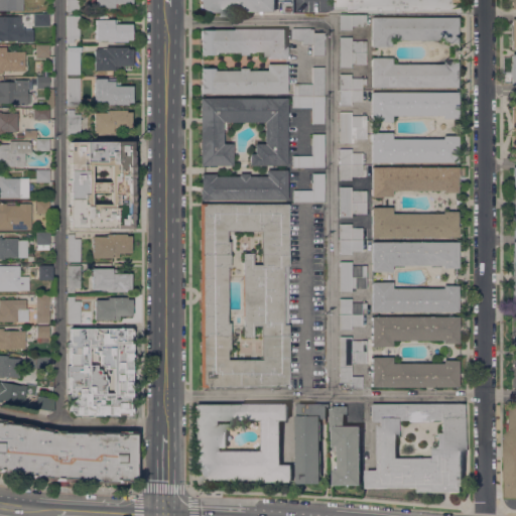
[(23,0),(23,10),(0,10),(0,0),(23,0)]
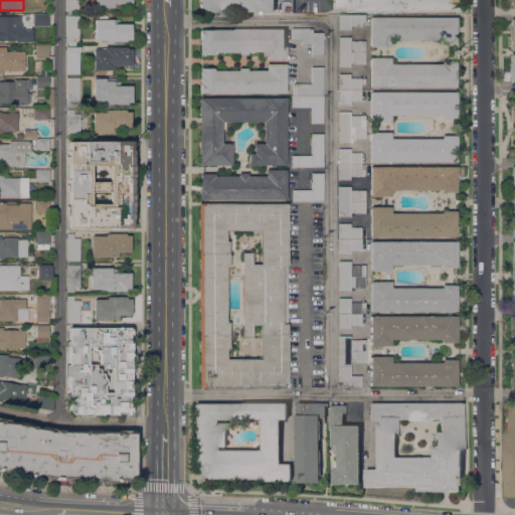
[(79,0),(79,12),(67,12),(66,0),(79,0)]
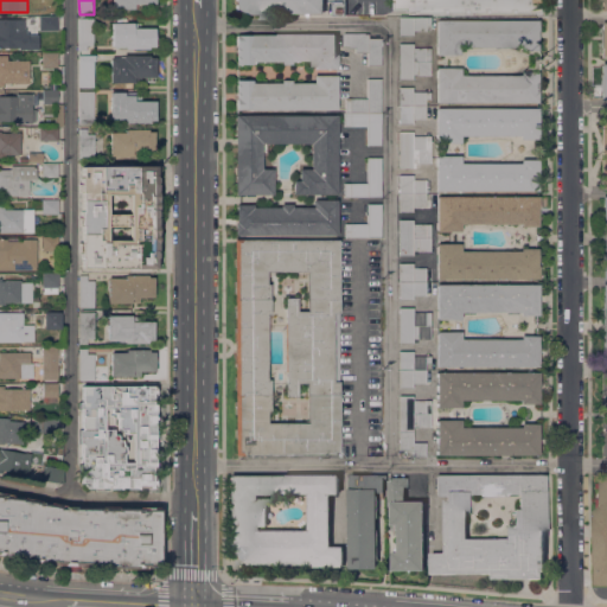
[(236,14),(236,0),(325,0),(325,14),(236,14)]
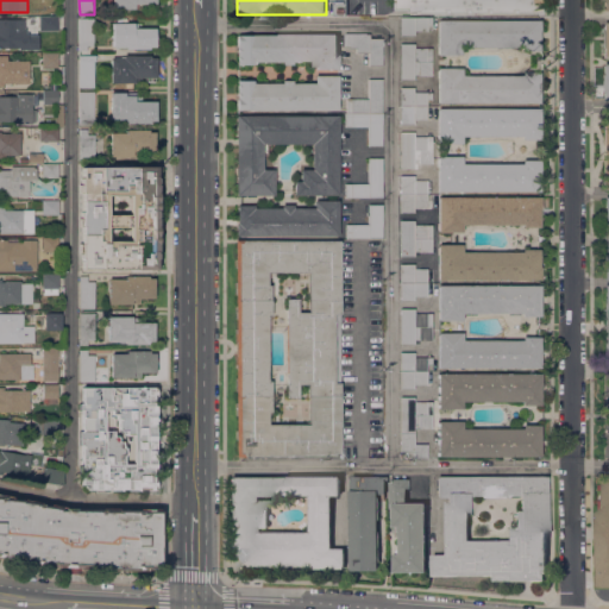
[(541,0),(541,1),(539,1),(539,12),(515,12),(515,8),(510,8),(510,12),(489,12),(489,10),(484,10),(484,12),(468,12),(468,8),(463,8),(463,12),(446,12),(446,10),(441,10),(441,12),(413,12),(413,10),(408,10),(408,12),(399,12),(399,0),(541,0)]
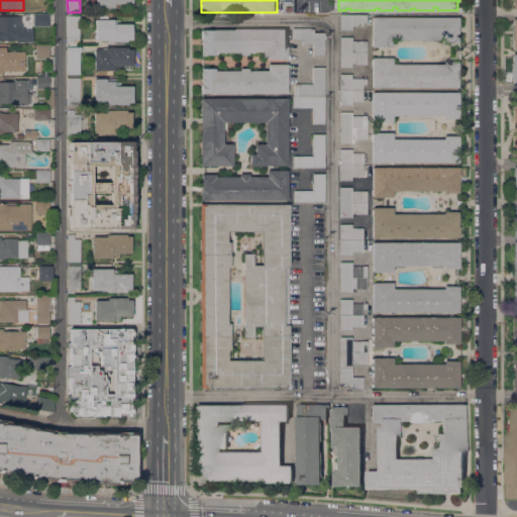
[(284,13),(284,1),(294,1),(295,13),(284,13)]
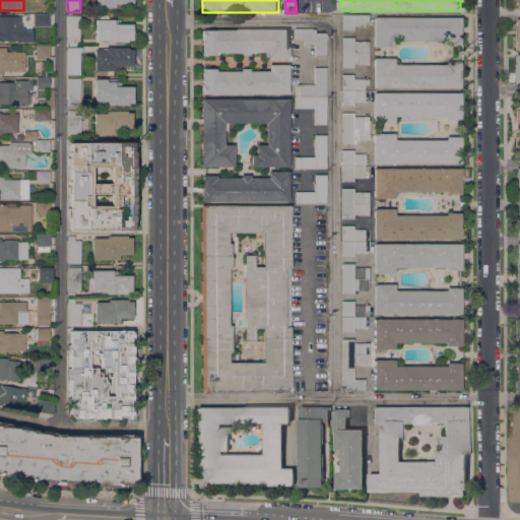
[(368,13),(368,24),(352,24),(352,28),(341,28),(341,13),(368,13)]
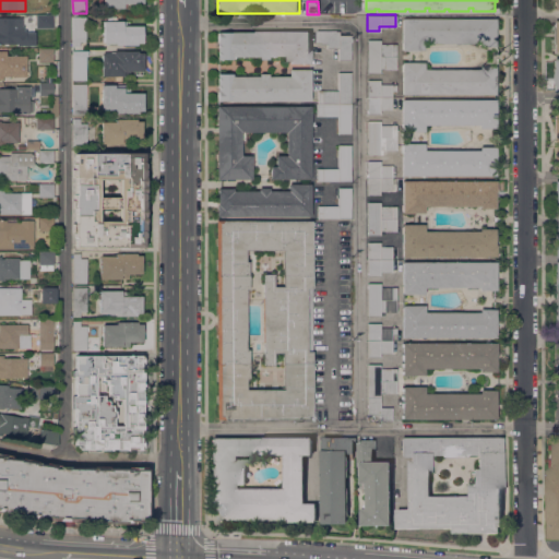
[(36,27),(36,15),(54,15),(54,27),(36,27)]
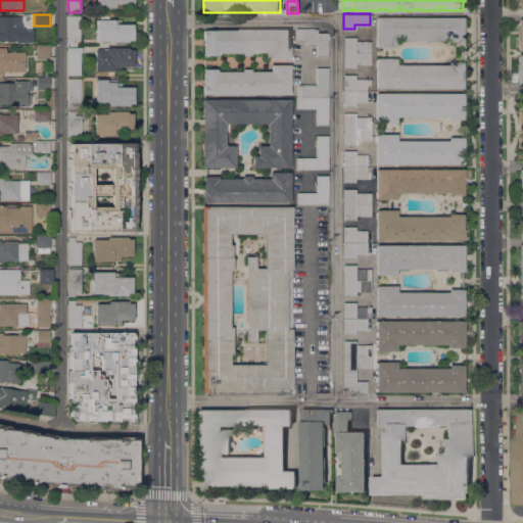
[(0,15),(19,15),(19,24),(21,24),(21,27),(24,27),(24,29),(32,29),(32,42),(15,42),(15,40),(0,40),(0,15)]
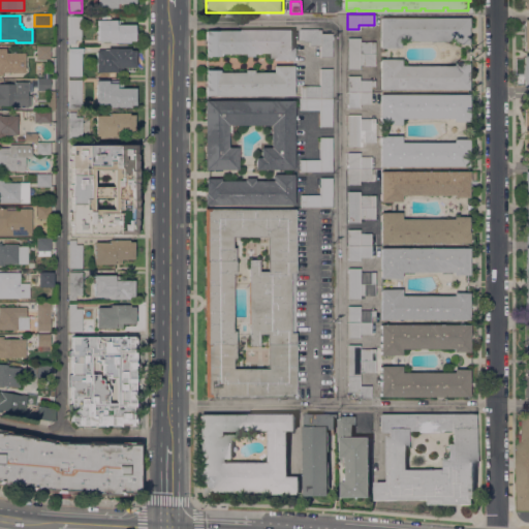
[(401,40),(401,48),(379,49),(379,17),(468,17),(468,45),(455,45),(455,40),(444,40),(444,42),(407,42),(407,40),(401,40)]
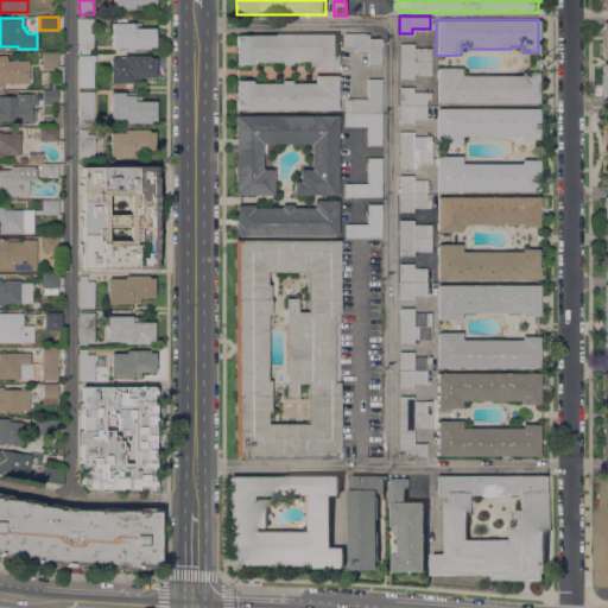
[(113,23),(138,23),(138,27),(156,27),(156,46),(149,46),(149,49),(126,49),(126,45),(113,45),(113,23)]
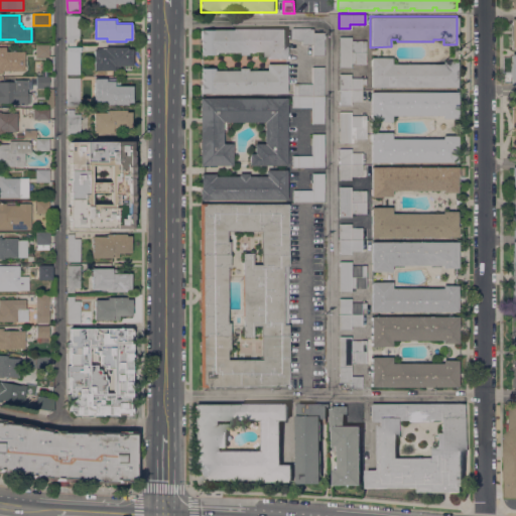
[(312,28),(312,33),(324,33),(324,55),(312,55),(312,44),(301,44),(301,40),(292,40),(292,28),(312,28)]
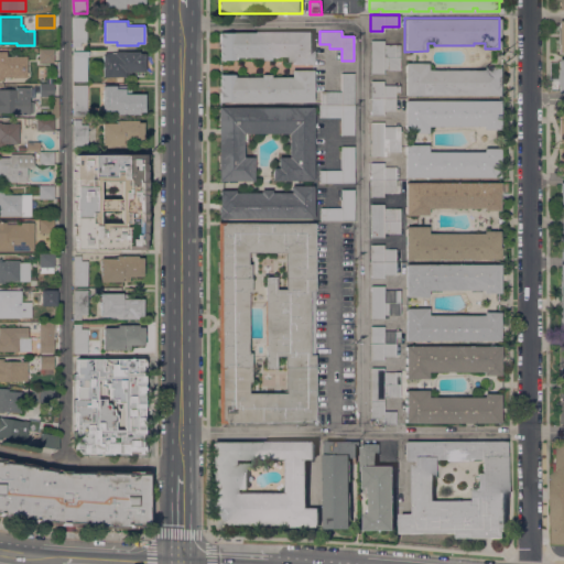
[(238,57),(238,58),(235,58),(235,60),(220,60),(220,32),(313,32),(314,64),(292,64),(292,56),(271,56),(271,60),(261,60),(261,57),(238,57)]
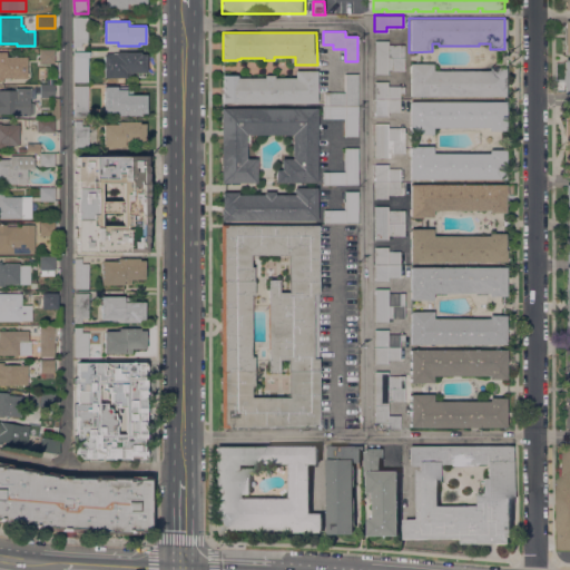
[(375,40),(387,40),(387,45),(404,45),(404,70),(387,70),(387,75),(375,75),(375,40)]
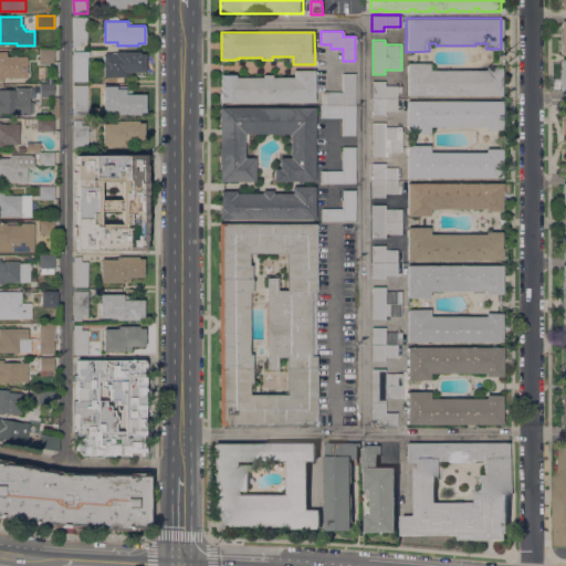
[(39,62),(39,50),(54,50),(54,62),(39,62)]
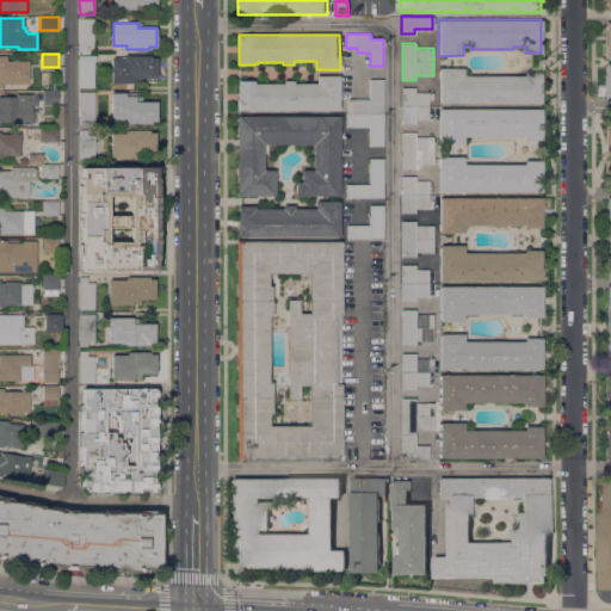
[(30,60),(30,82),(4,84),(4,86),(0,86),(0,55),(7,55),(7,61),(30,60)]
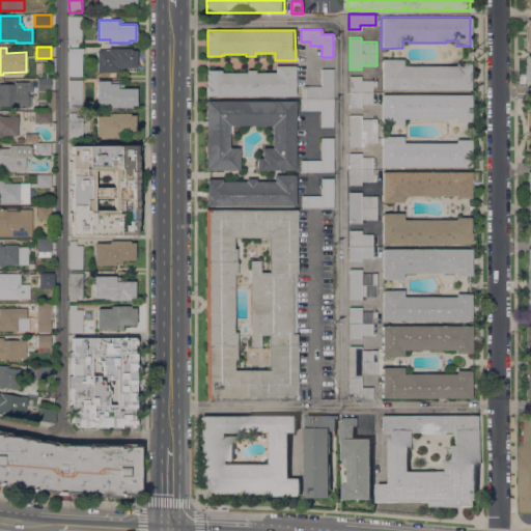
[(70,48),(83,48),(83,53),(82,53),(82,76),(70,76),(70,48)]
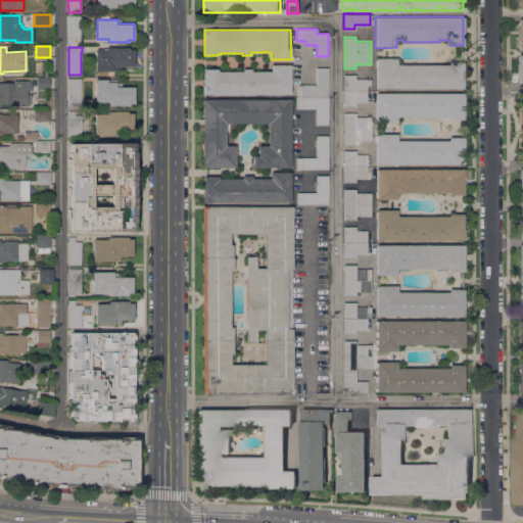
[(134,49),(134,65),(133,65),(133,69),(125,69),(125,65),(122,65),(122,72),(95,72),(95,50),(106,50),(106,47),(129,47),(129,49),(134,49)]
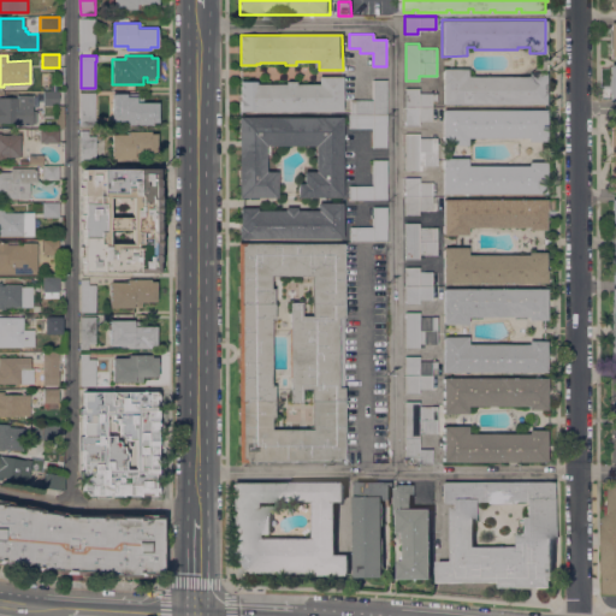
[(443,104),(443,69),(467,69),(467,76),(528,76),(528,72),(546,72),(546,104),(443,104)]
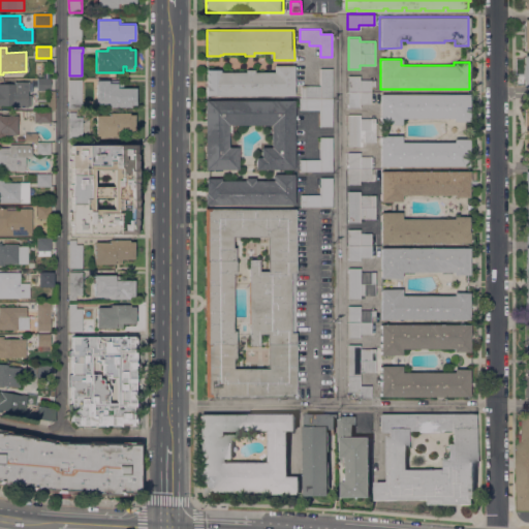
[(245,71),(245,69),(254,69),(254,71),(273,71),(273,65),(293,65),(293,97),(288,97),(288,95),(284,95),(284,97),(279,97),(279,95),(253,95),(253,97),(250,97),(250,95),(218,95),(218,94),(209,94),(209,95),(206,95),(206,69),(220,69),(220,71),(245,71)]
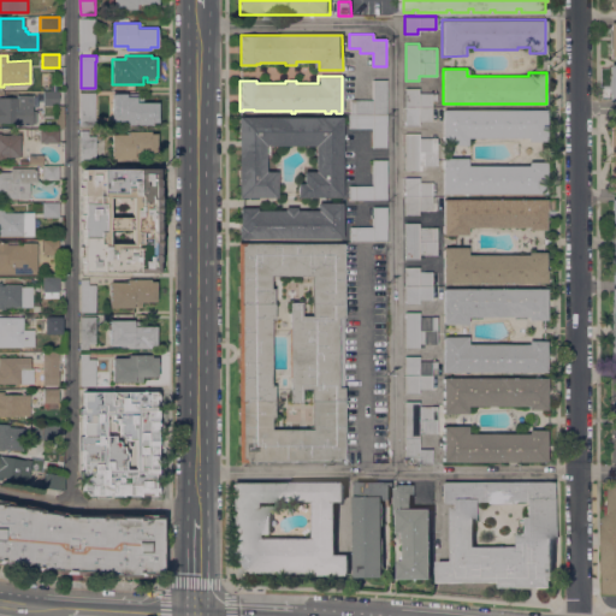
[(349,114),(349,100),(373,100),(373,80),(388,80),(388,114),(349,114)]
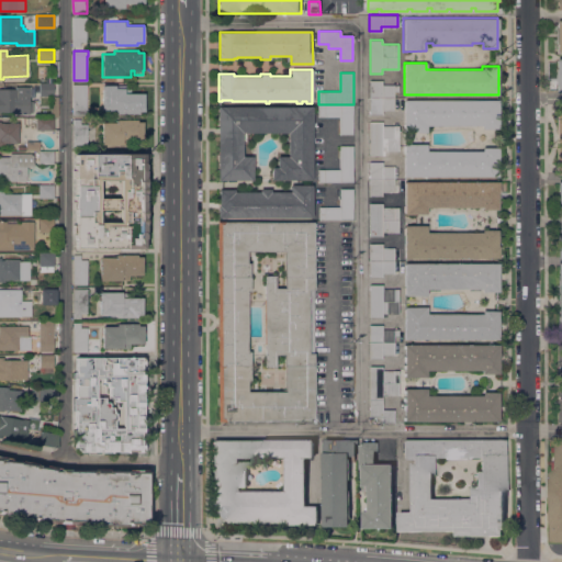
[(393,110),(381,110),(381,114),(369,114),(369,80),(381,80),(381,85),(397,85),(397,91),(393,91),(393,110)]
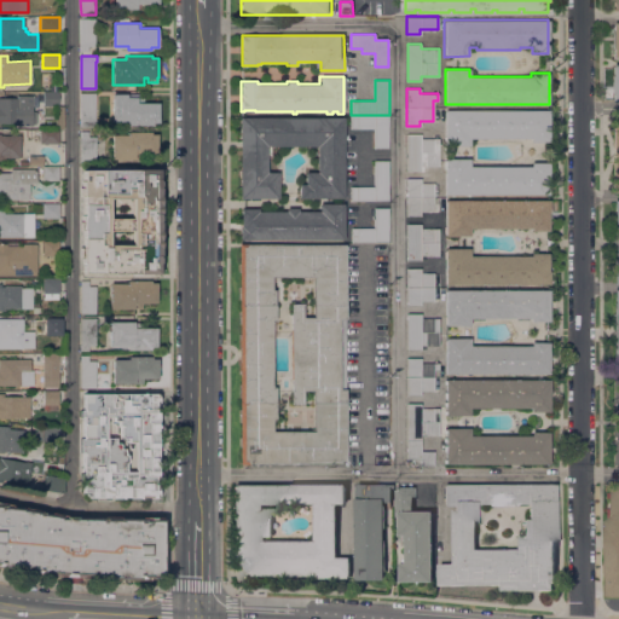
[(59,105),(44,105),(44,92),(51,91),(59,91),(59,105)]
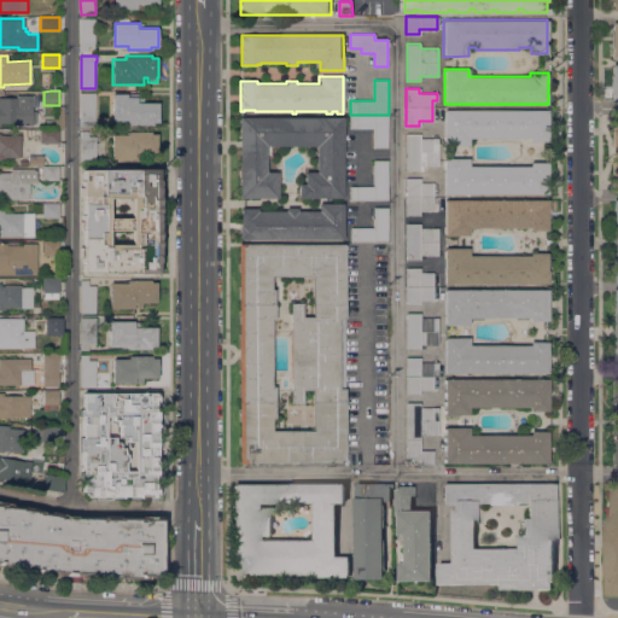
[(80,126),(80,92),(95,92),(95,118),(97,118),(97,123),(97,126),(80,126)]
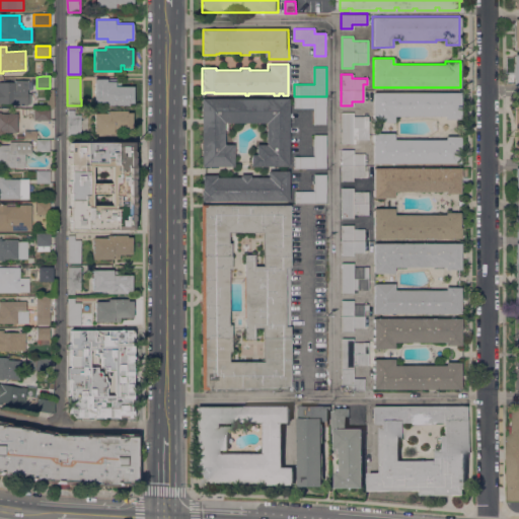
[(115,86),(124,86),(124,82),(132,82),(132,86),(133,86),(133,102),(128,102),(128,104),(104,104),(104,101),(94,102),(94,78),(106,78),(106,81),(115,81),(115,86)]
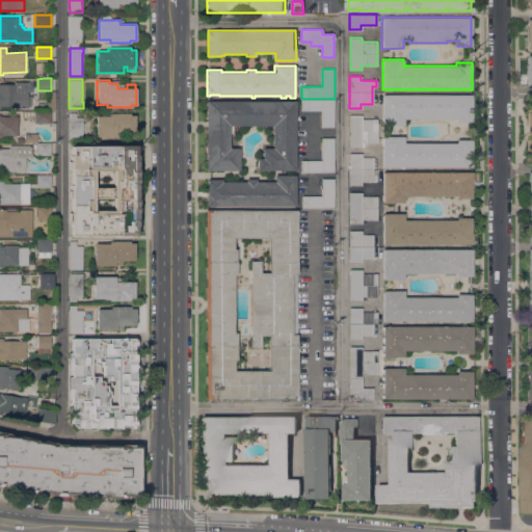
[(16,81),(33,81),(33,90),(28,90),(28,96),(31,96),(31,106),(28,106),(28,108),(16,108),(16,105),(0,105),(0,84),(16,84),(16,81)]
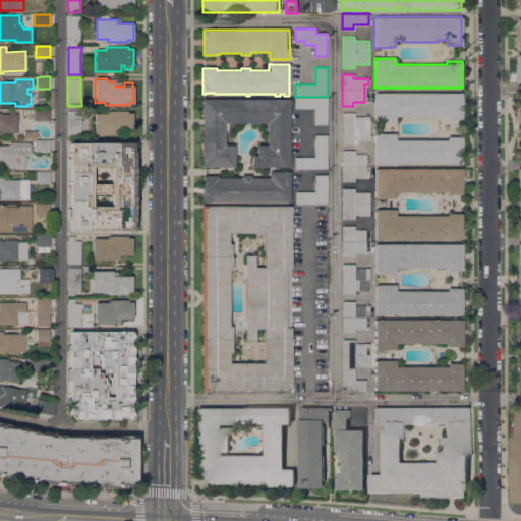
[(395,116),(395,122),(374,122),(374,93),(462,93),(462,119),(447,119),(447,116),(395,116)]
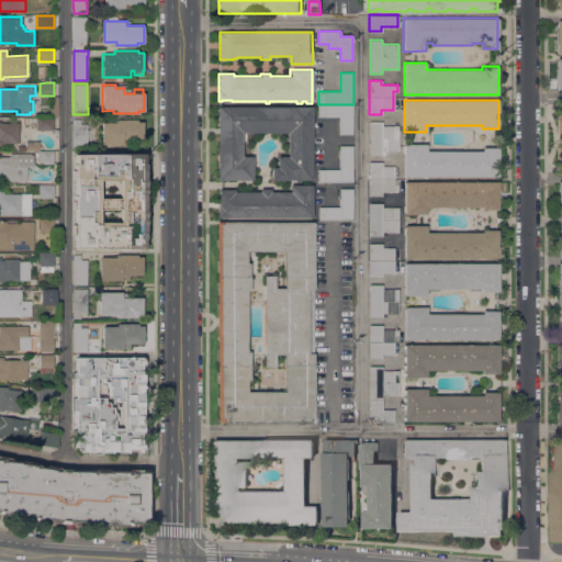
[(353,104),(353,134),(339,134),(339,116),(317,116),(317,104),(318,104),(353,104)]
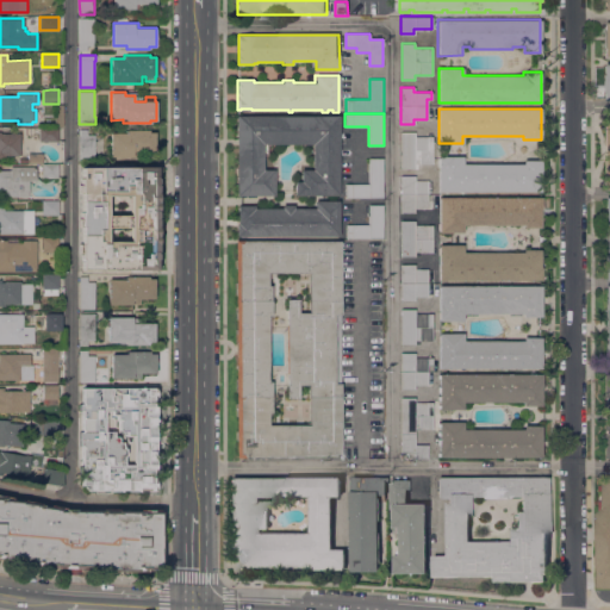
[(338,116),(338,195),(294,194),(294,181),(302,181),(302,169),(312,169),(312,144),(268,144),(268,155),(263,155),(263,169),(274,169),(274,195),(236,195),(237,116),(338,116)]
